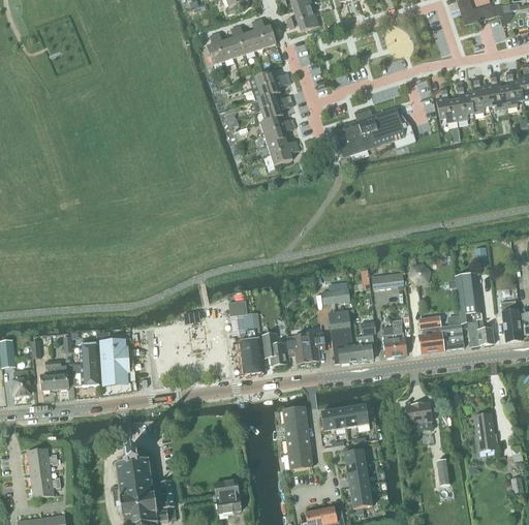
[(289,0),(292,8),(293,9),(312,3),(311,2),(310,0),(289,0)]
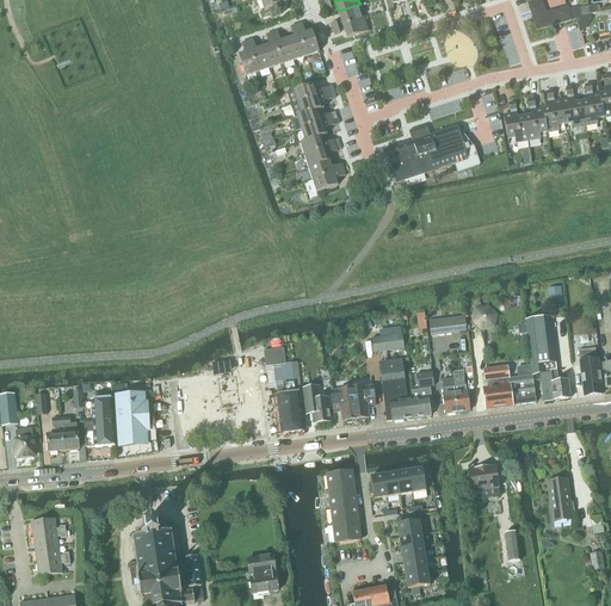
[(532,13),(545,8),(544,1),(530,6),(532,13)]
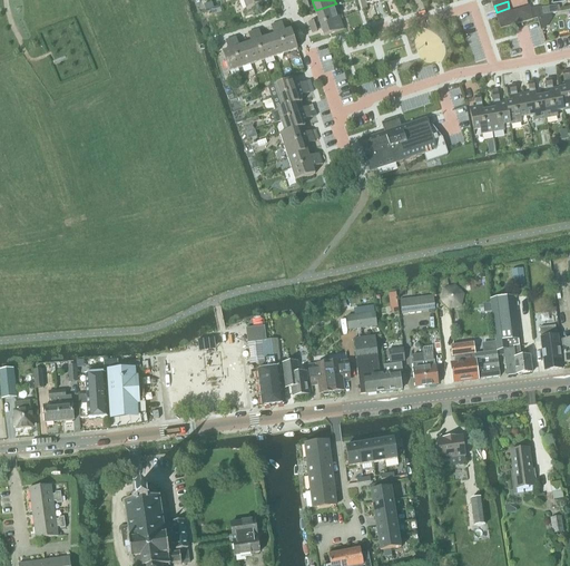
[(522,5),(526,18),(533,16),(529,2),(522,5)]
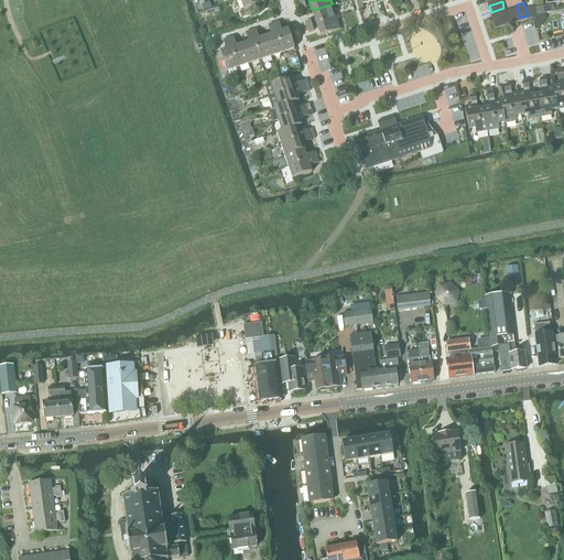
[(333,3),(313,10),(316,21),(336,14),(333,3)]
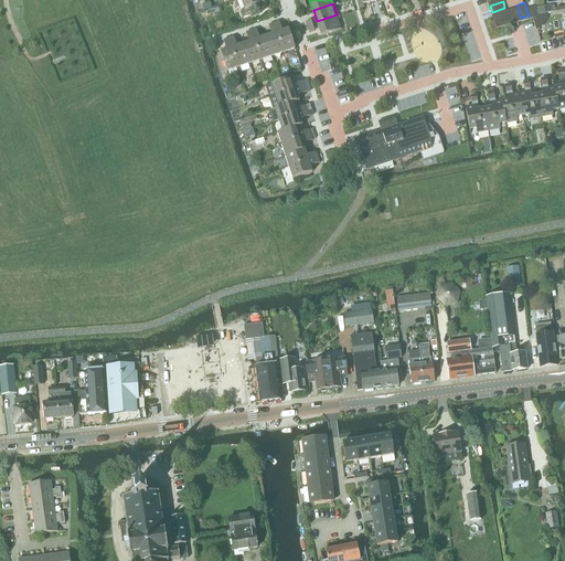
[(511,7),(515,20),(521,18),(518,4),(511,7)]
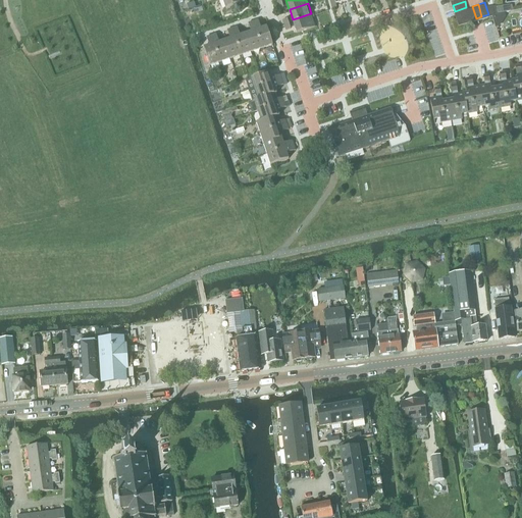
[(459,23),(476,18),(472,6),(466,7),(455,11),(459,23)]
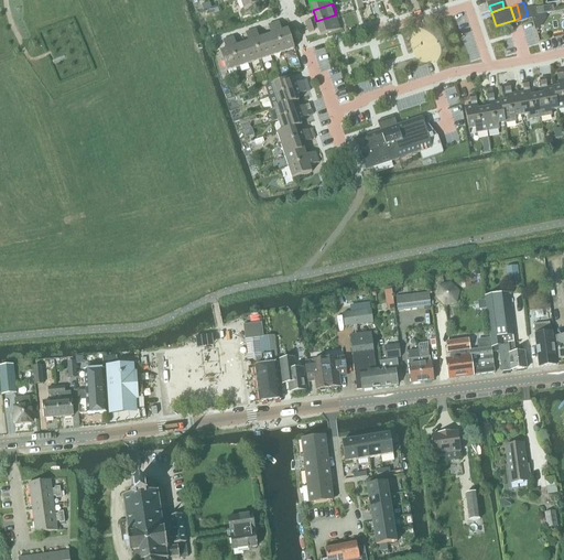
[(336,14),(316,21),(320,33),(326,31),(327,31),(339,27),(336,14)]
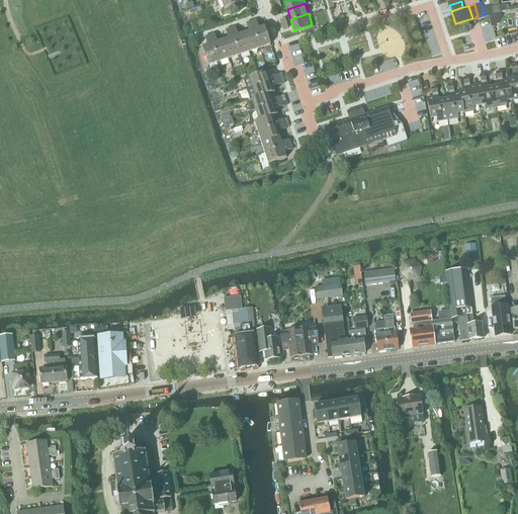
[(256,16),(251,17),(260,45),(271,41),(265,23),(259,24),(256,16)]
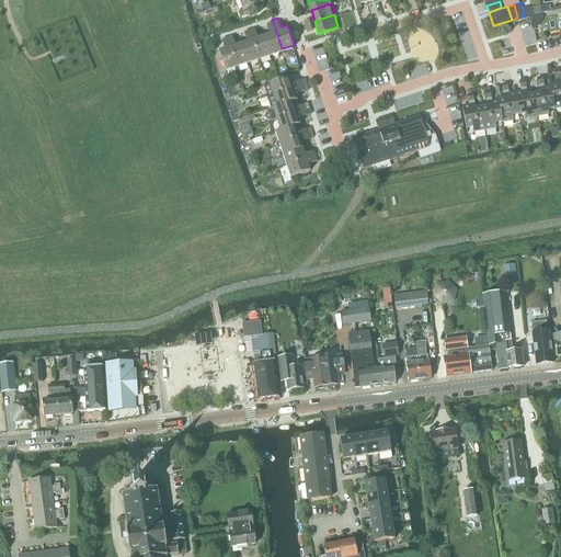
[(271,30),(264,32),(271,52),(282,48),(272,19),(267,21),(271,30)]
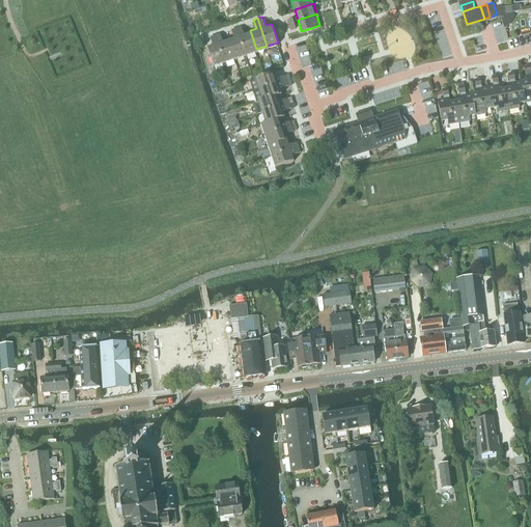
[(242,24),(236,25),(246,53),(256,49),(250,30),(244,32),(242,24)]
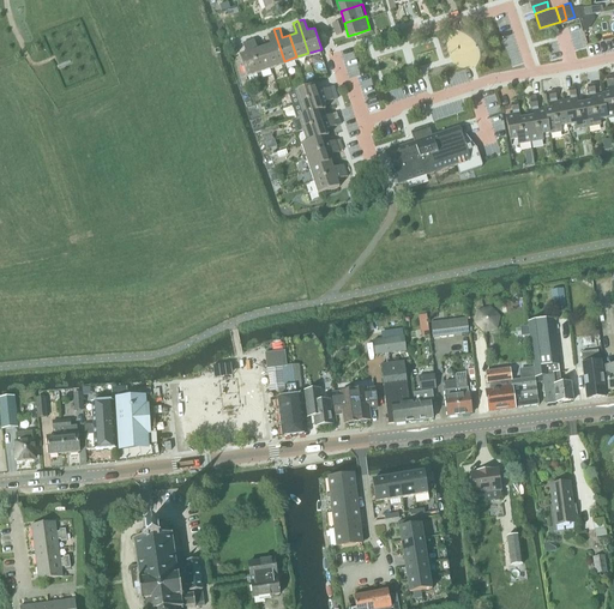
[(271,41),(265,43),(272,65),(283,61),(284,61),(274,29),(272,30),(268,31),(271,41)]
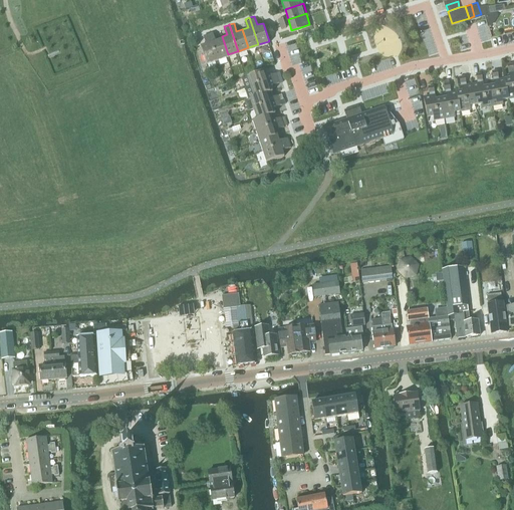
[(213,30),(208,31),(217,58),(227,54),(228,54),(222,36),(221,36),(216,38),(213,30)]
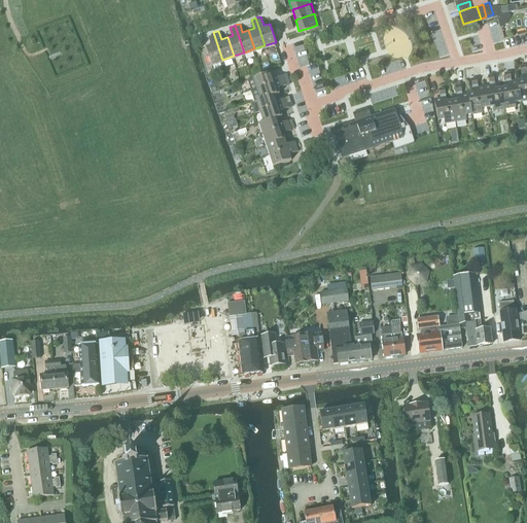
[(212,42),(206,44),(212,63),(221,60),(222,60),(213,32),(212,33),(209,34),(212,42)]
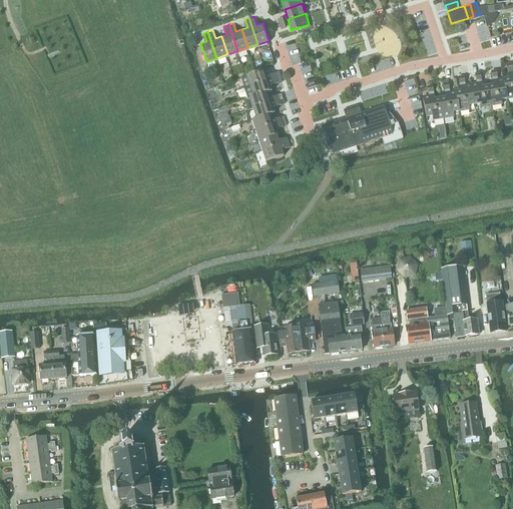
[(512,70),(511,61),(506,61),(509,75),(504,76),(507,95),(512,94),(512,70)]
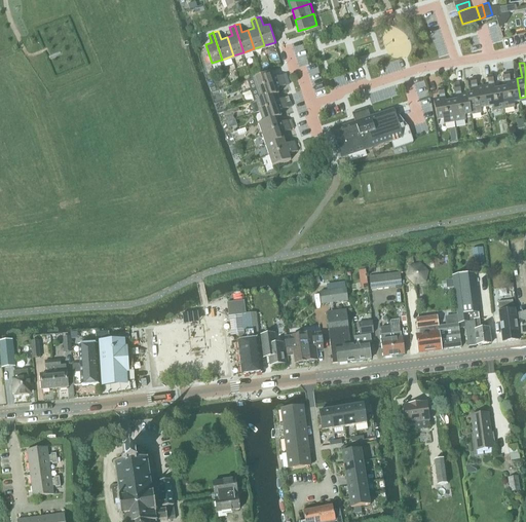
[(253,75),(248,77),(251,87),(288,76),(287,71),(274,75),(272,69),(253,75)]
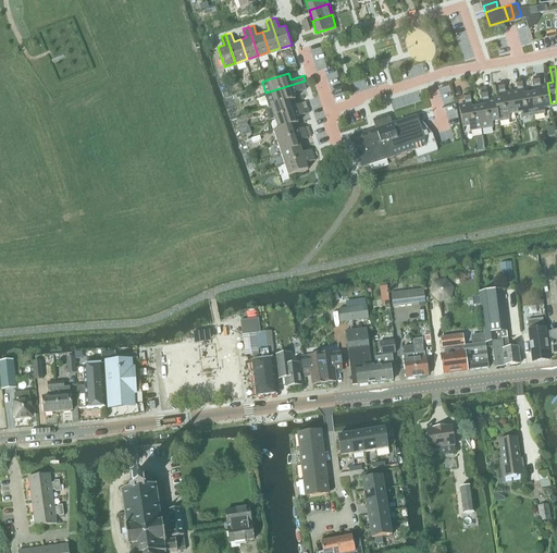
[(551,103),(547,83),(541,84),(539,74),(533,75),(535,89),(530,90),(534,111),(545,110),(544,105),(551,103)]
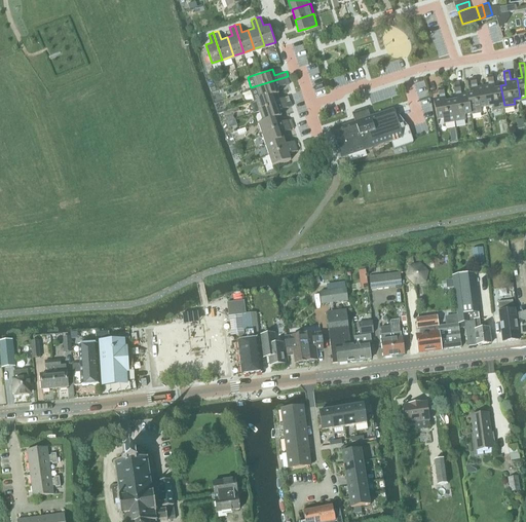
[(504,105),(500,85),(495,86),(492,73),(487,73),(489,82),(483,84),(487,104),(493,103),(493,107),(504,105)]
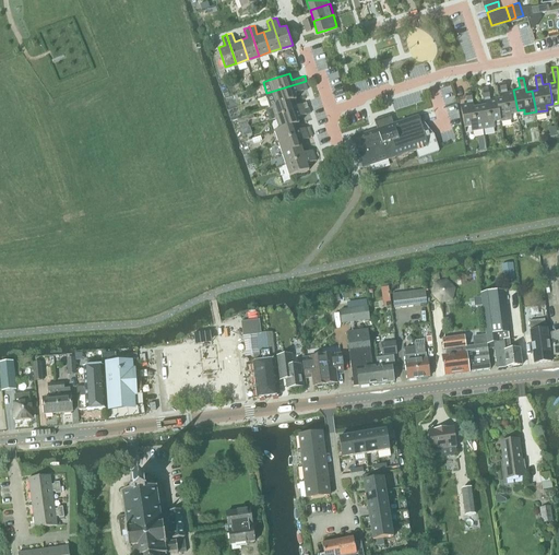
[(518,110),(513,90),(507,91),(504,80),(500,81),(502,96),(497,97),(500,118),(512,116),(511,111),(518,110)]
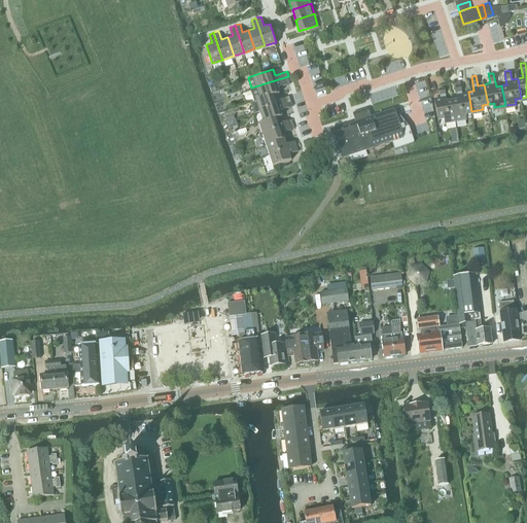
[(288,76),(251,88),(255,98),(256,98),(260,96),(260,97),(275,92),(279,91),(277,84),(289,80),(288,76)]
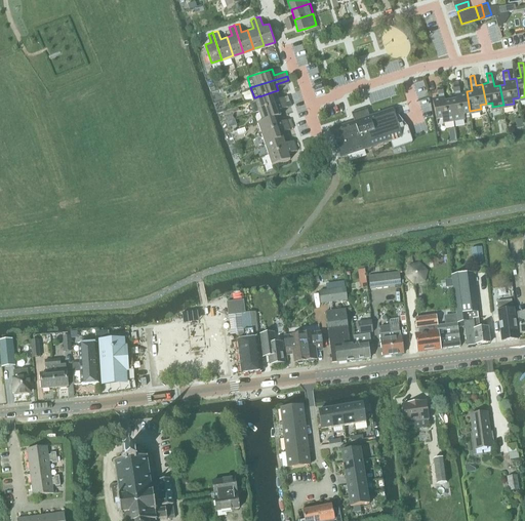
[(470,111),(467,91),(460,92),(458,83),(453,83),(456,96),(450,97),(453,118),(465,116),(463,112),(470,111)]
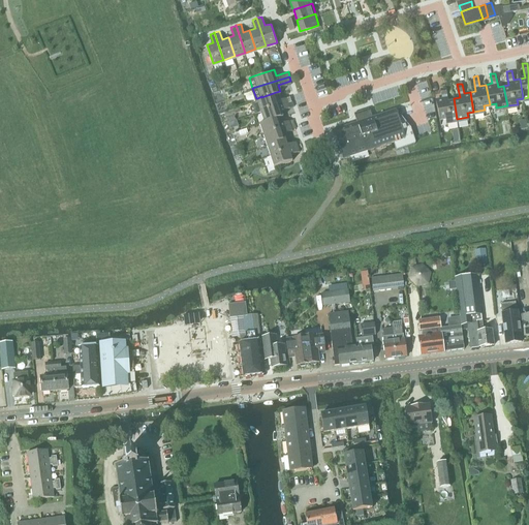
[(457,119),(454,98),(448,99),(445,86),(440,87),(442,96),(436,97),(440,118),(445,117),(446,121),(457,119)]
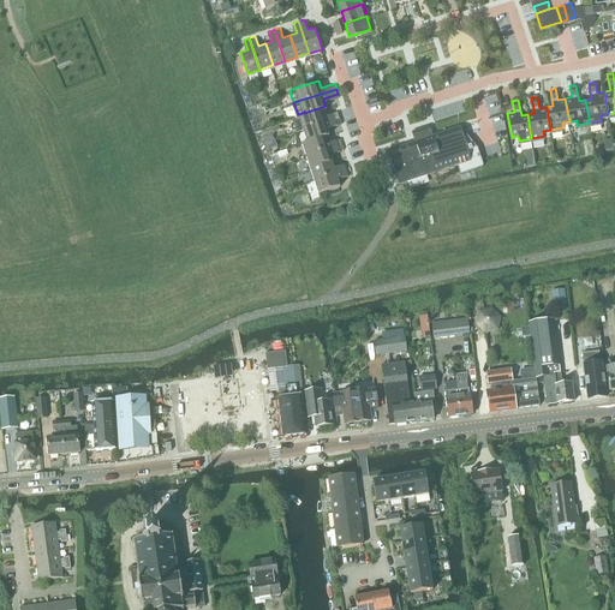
[(291,121),(291,123),(291,125),(292,126),(293,126),(293,127),(294,127),(296,127),(297,129),(304,126),(339,115),(338,109),(323,114),(321,107),(304,113),(304,112),(299,114),(298,114),(292,117),(293,119),(292,120),(291,120),(291,121)]
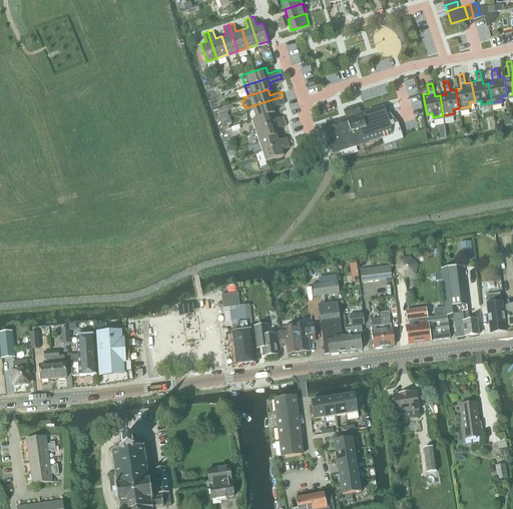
[(283,96),(253,105),(253,106),(257,116),(271,111),(275,110),(273,104),(285,100),(283,96)]
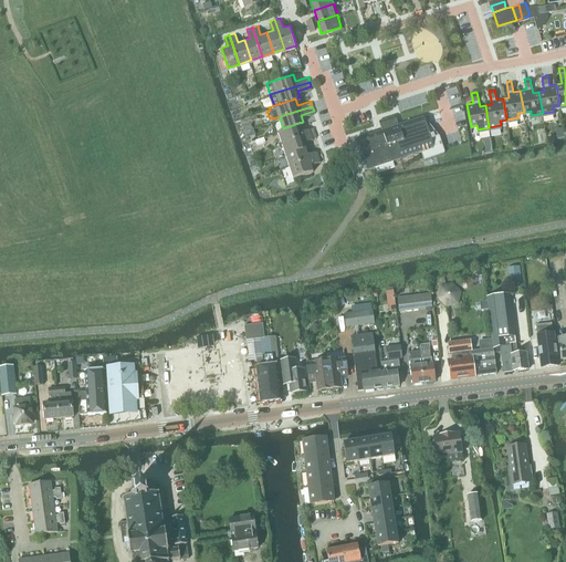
[(396,113),(387,115),(400,156),(421,149),(423,157),(443,152),(443,151),(444,151),(444,149),(444,148),(440,134),(439,134),(439,133),(438,133),(437,133),(437,134),(436,134),(436,133),(435,127),(433,127),(433,126),(430,122),(429,122),(429,121),(428,121),(427,122),(423,113),(398,122),(396,113)]
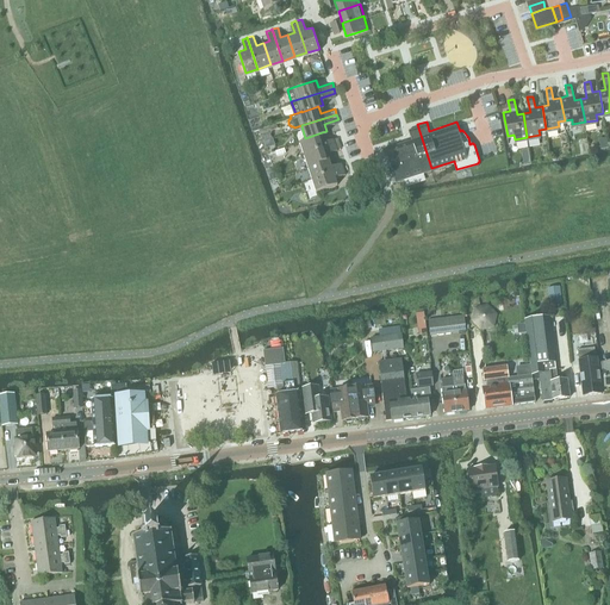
[(411,137),(385,147),(392,168),(390,169),(393,180),(396,179),(396,180),(431,168),(417,124),(409,128),(411,137)]
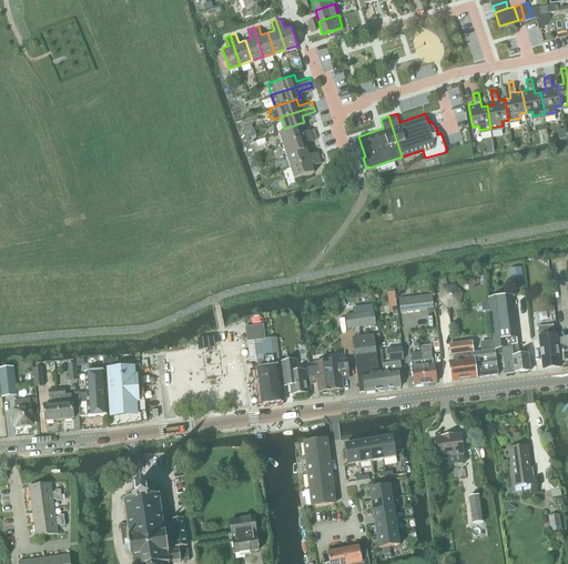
[(284,129),(280,130),(283,142),(316,131),(316,129),(314,126),(301,130),(300,123),(284,129)]
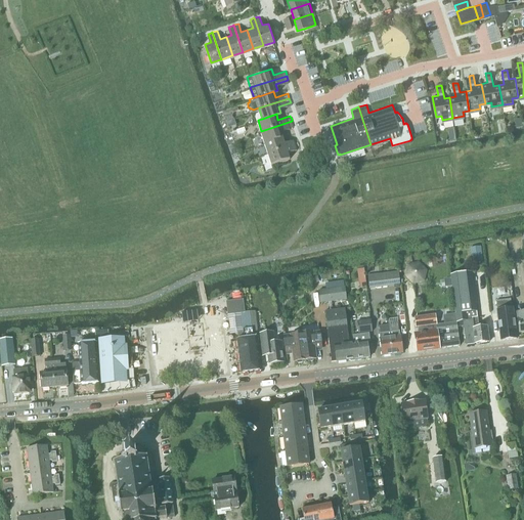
[(292,121),(261,131),(264,141),(282,135),(281,129),(294,125),(292,121)]
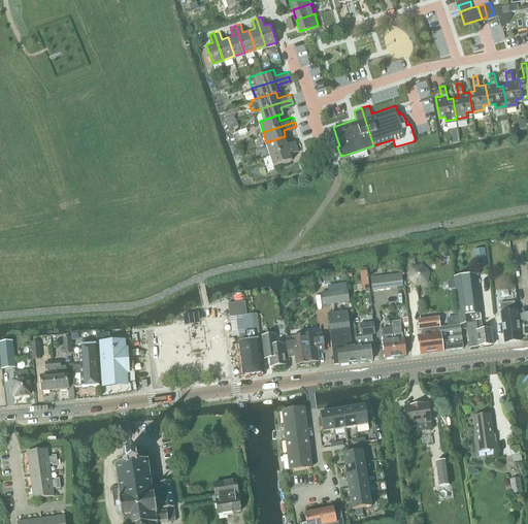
[(270,153),(297,143),(296,138),(287,141),(285,136),(266,142),(270,153)]
